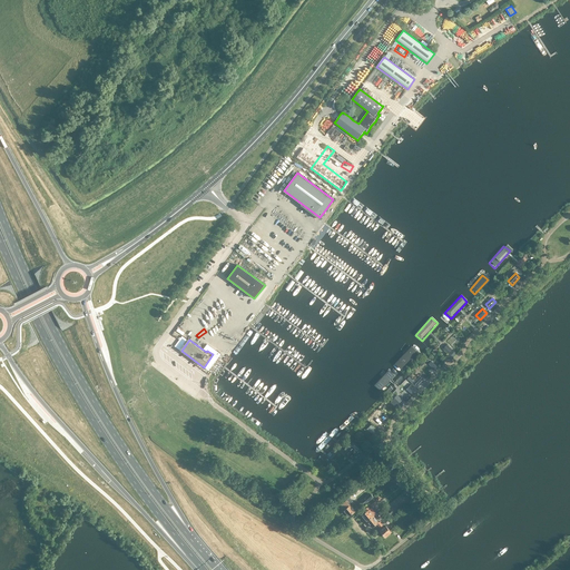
[(418,352),(412,347),(395,364),(401,370),(418,352)]
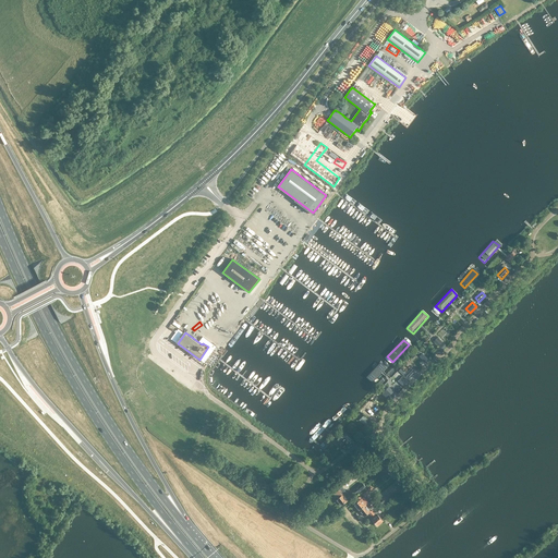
[(377,378),(386,370),(381,364),(372,373),(377,378)]
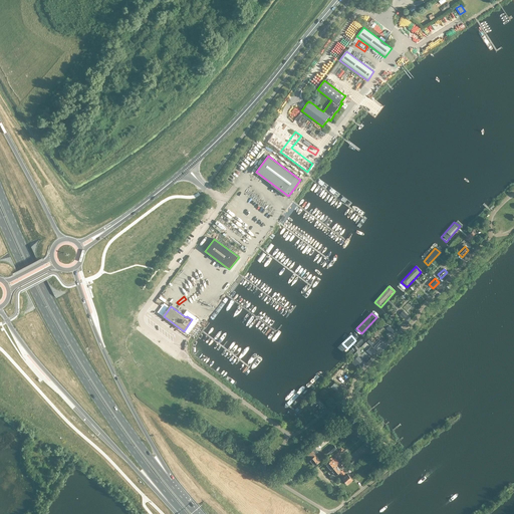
[(335,349),(319,364),(325,370),(340,355),(335,349)]
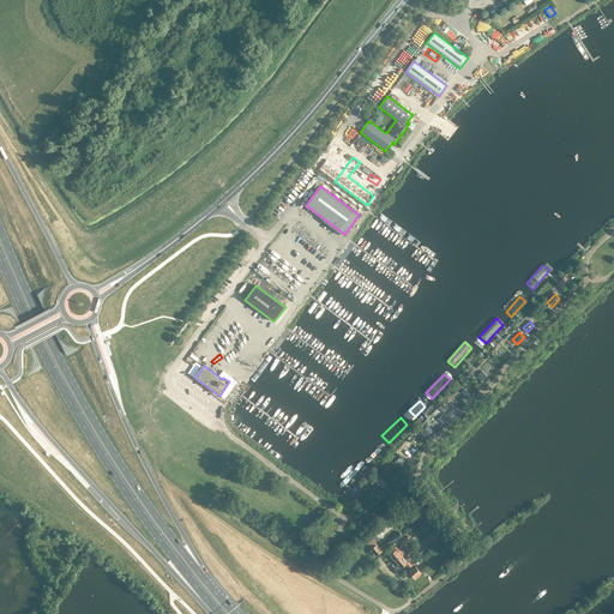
[(361,453),(363,457),(380,441),(377,438),(361,453)]
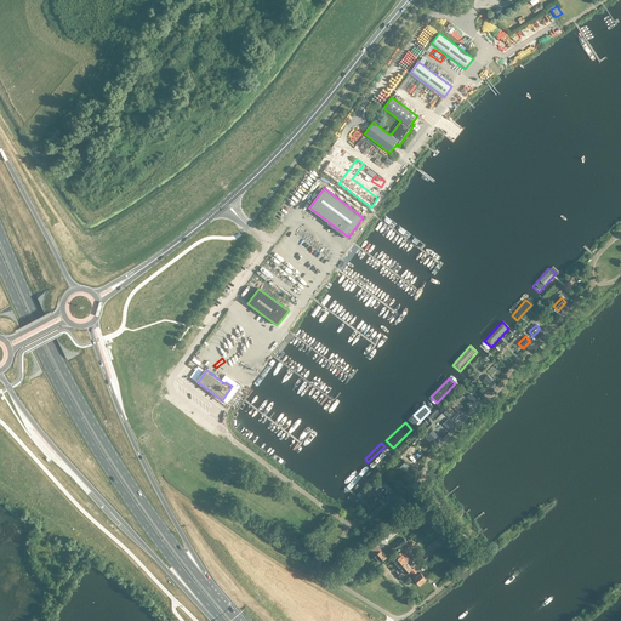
[(386,449),(369,466),(372,469),(389,453),(386,449)]
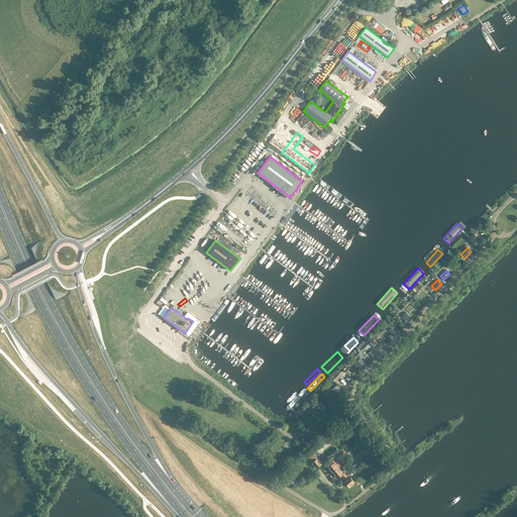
[(334,389),(341,396),(344,393),(337,386),(334,389)]
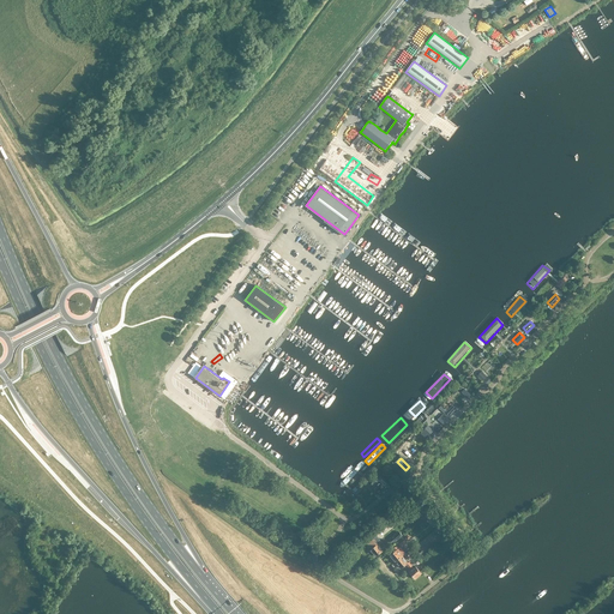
[(357,469),(341,486),(344,489),(361,473),(357,469)]
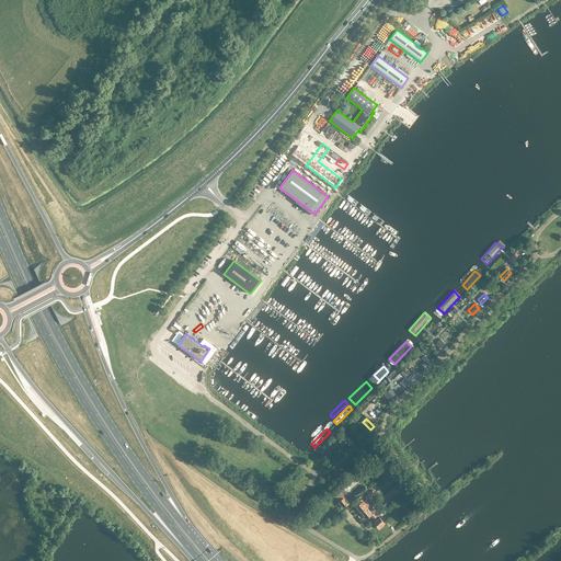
[(347,439),(344,443),(341,446),(345,450),(352,444),(347,439)]
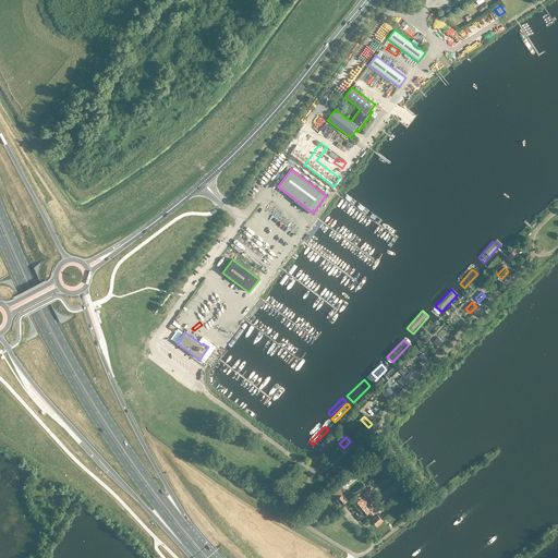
[(391,458),(390,458),(385,463),(384,464),(386,466),(387,465),(393,460),(391,458)]
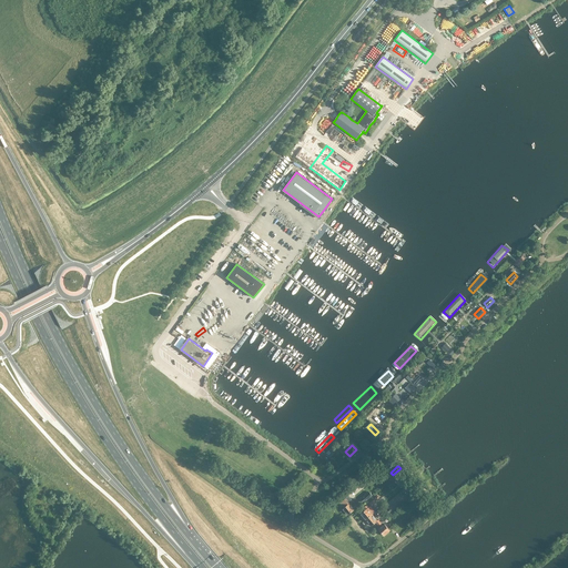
[(401,470),(394,476),(398,480),(405,475),(401,470)]
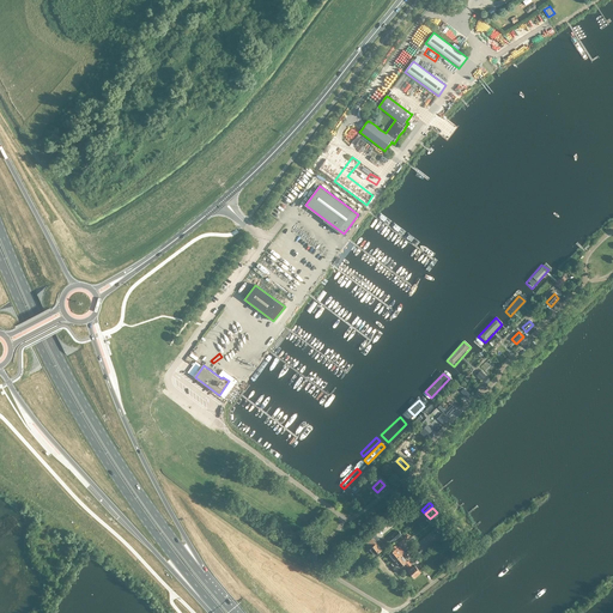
[(443,541),(454,535),(450,529),(439,535),(443,541)]
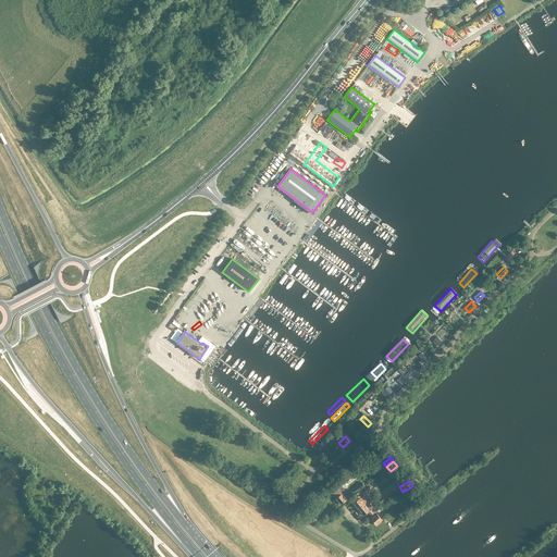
[(356,493),(364,486),(362,482),(353,489),(356,493)]
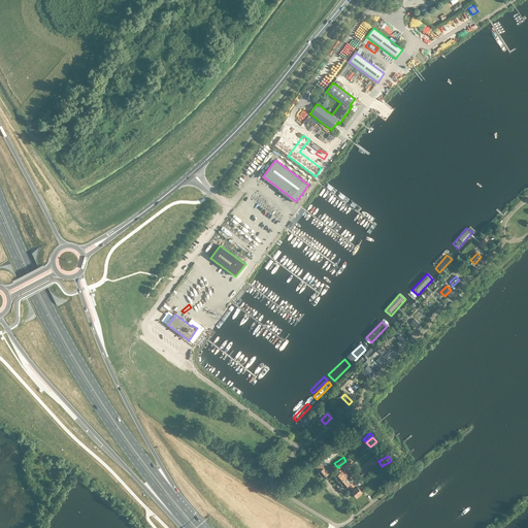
[(319,472),(323,479),(329,473),(328,472),(330,470),(328,468),(326,469),(321,464),(317,467),(320,471),(319,472)]
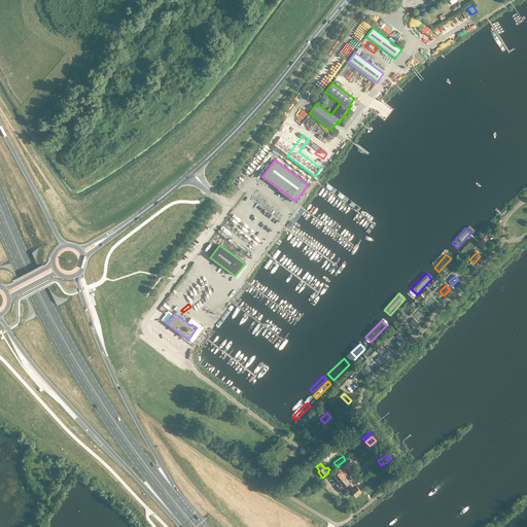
[(395,471),(392,467),(386,473),(389,477),(391,475),(392,475),(395,471)]
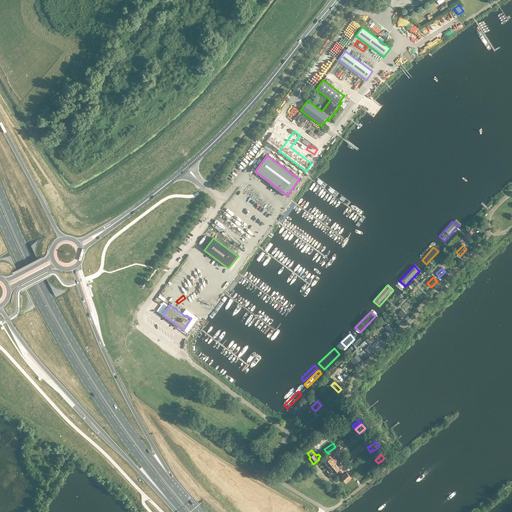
[(330,468),(335,464),(338,462),(333,456),(332,457),(330,455),(328,457),(329,459),(325,463),(330,468)]
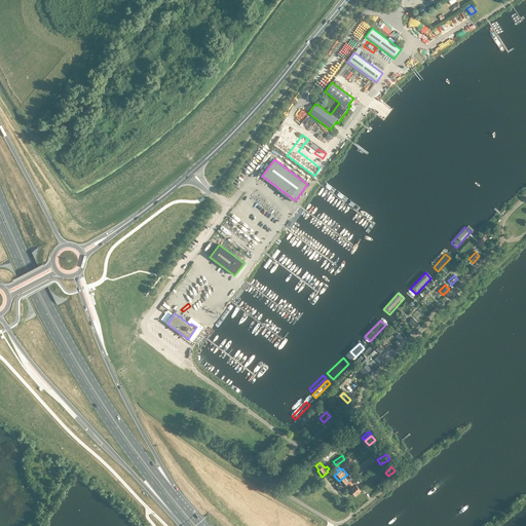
[(348,484),(350,486),(352,484),(350,482),(349,482),(347,480),(348,479),(347,478),(346,478),(344,477),(339,481),(343,487),(348,484)]
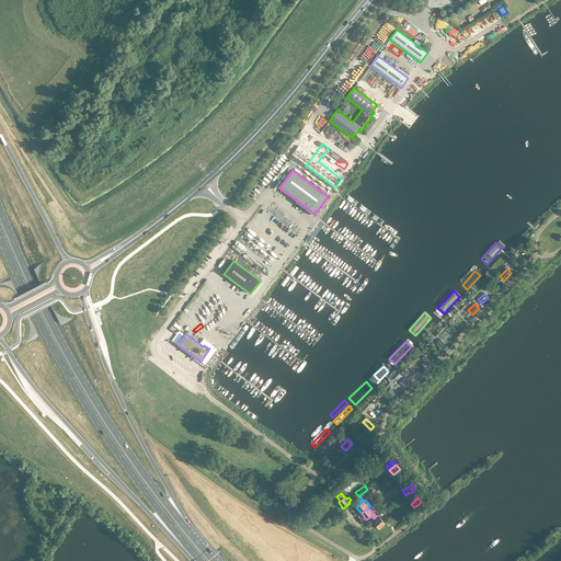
[(378,519),(376,516),(374,518),(376,522),(374,523),(379,529),(385,524),(379,517),(378,519)]
